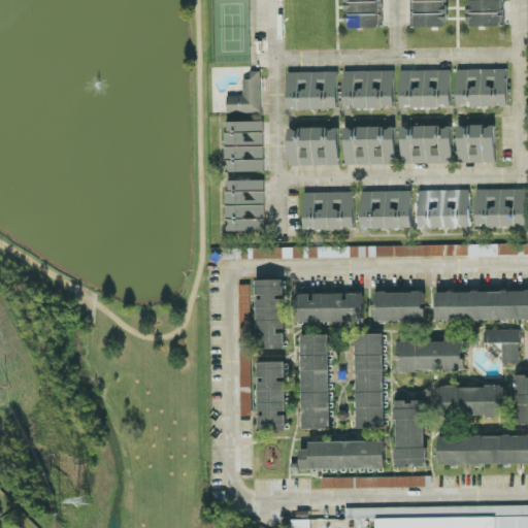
[(381,29),(380,0),(347,0),(348,29),(381,29)]
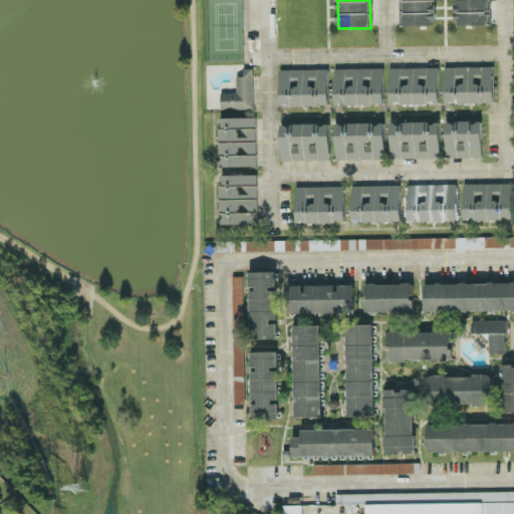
[(404,0),(405,28),(437,27),(436,0),(404,0)]
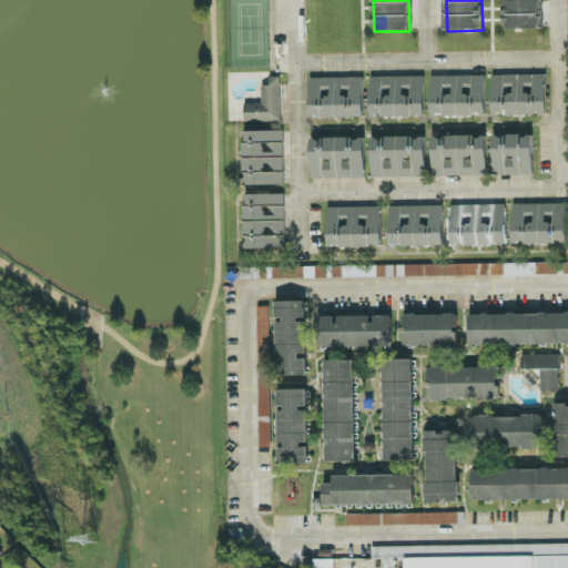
[(539,0),(538,0),(504,0),(505,30),(540,29),(539,0)]
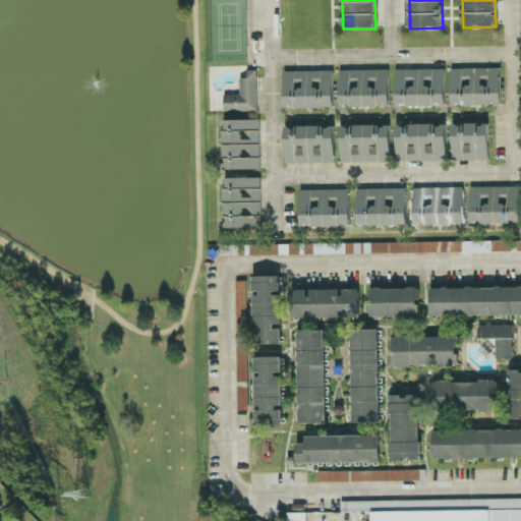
[(224,94),(225,110),(257,110),(256,69),(248,69),(248,76),(240,77),(240,94),(224,94)]
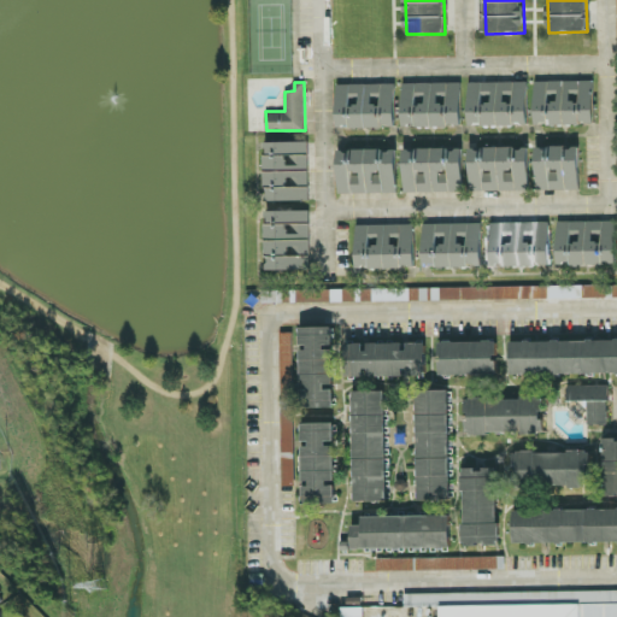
[(469,83),(470,127),(530,125),(529,82),(469,83)]
